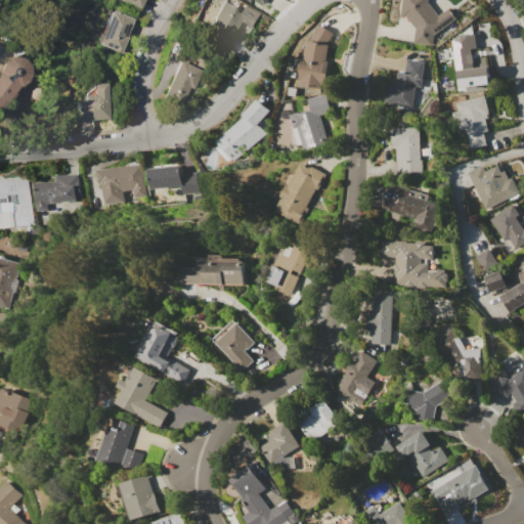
[(142,0),(139,8),(120,0),(142,0)]
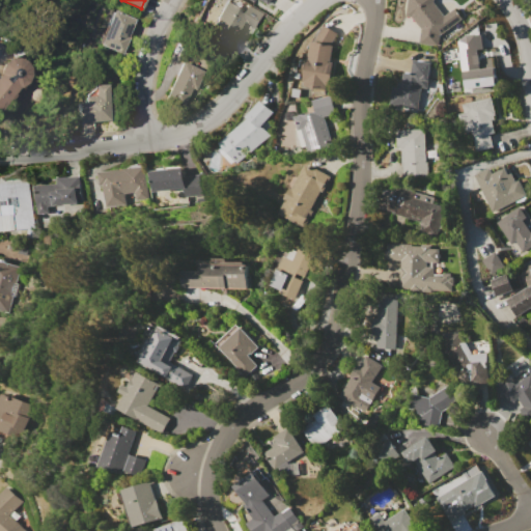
[(272,0),(268,8),(253,0),(272,0)]
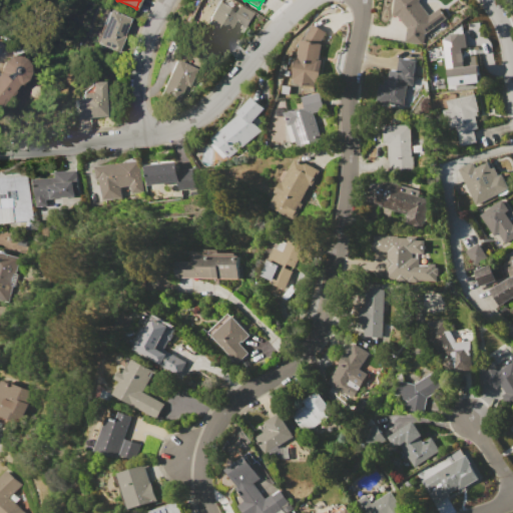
[(394,0),(419,0),(419,2),(430,15),(440,8),(447,18),(425,33),(423,44),(405,42),(408,28),(398,15),(392,14),(394,0)]
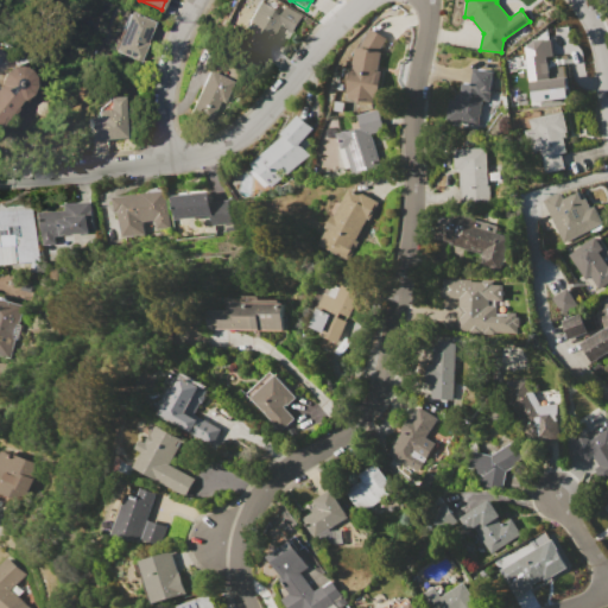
[(258,1),(282,14),(286,6),(302,14),(292,32),(279,24),(260,57),(234,43),(258,1)]
